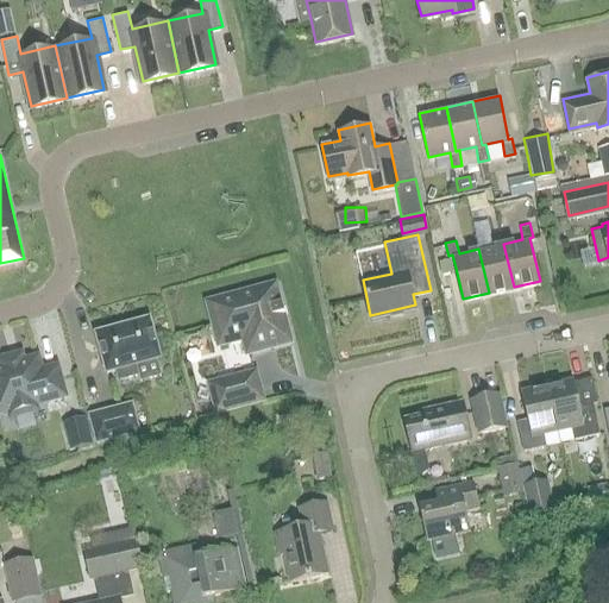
[(489,293),(514,287),(503,244),(478,249),(489,293)]
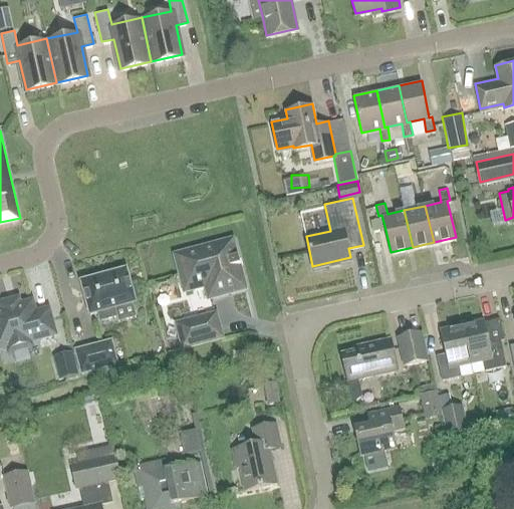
[(378,216),(369,218),(372,229),(384,226),(381,215),(378,216)]
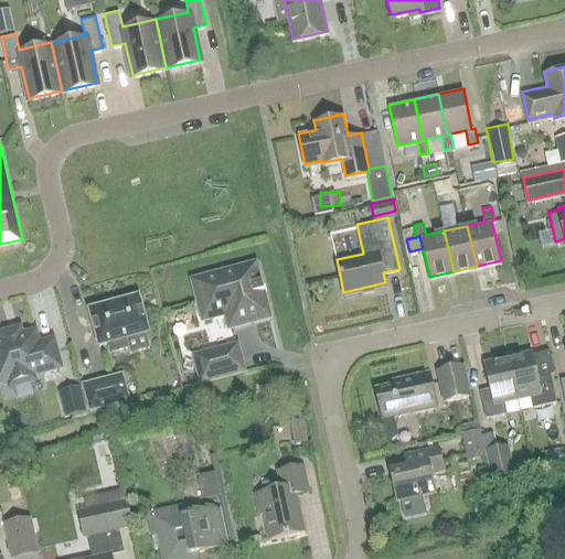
[(203,315),(226,310),(230,323),(268,313),(262,288),(264,288),(262,279),(259,279),(254,261),(193,277),(203,315)]
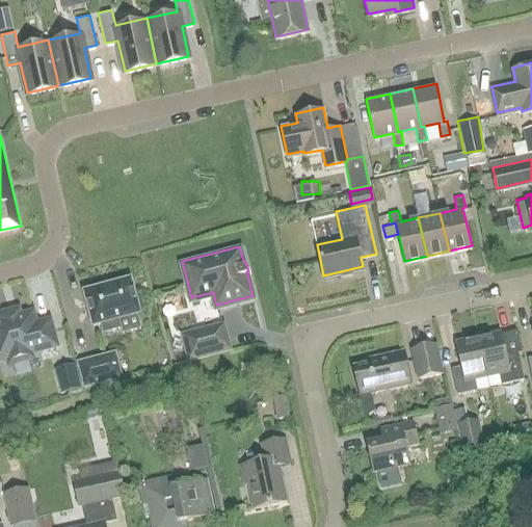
[(118,324),(116,316),(139,311),(130,277),(84,289),(92,323),(102,320),(104,328),(118,324)]
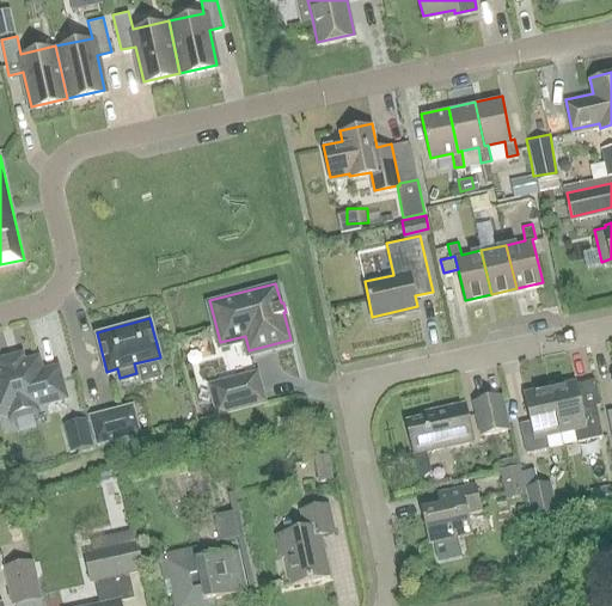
[(65,395),(56,366),(41,369),(37,356),(19,361),(18,356),(4,360),(5,365),(0,366),(0,411),(12,409),(13,414),(34,409),(31,404),(65,395)]
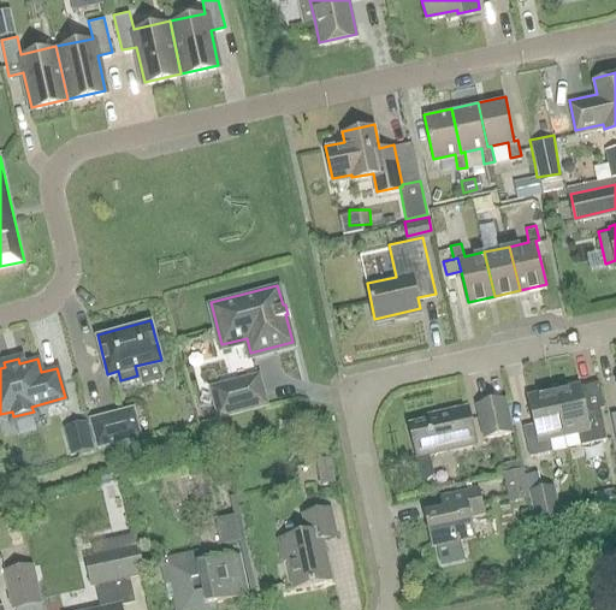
[(268,403),(260,369),(208,383),(217,416),(268,403)]
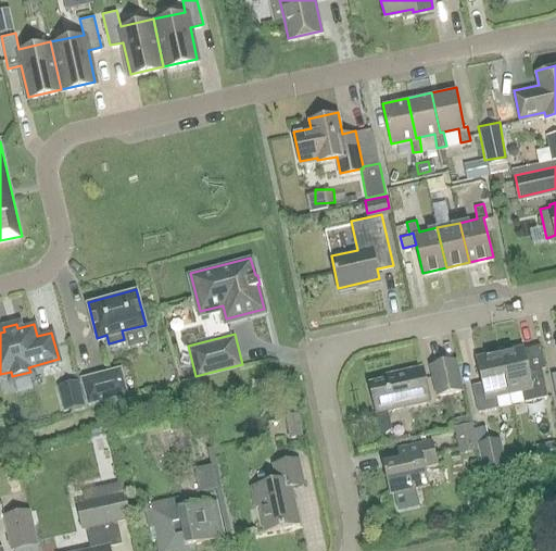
[(500,349),(508,391),(521,388),(523,399),(547,393),(541,367),(529,370),(522,343),(500,349)]
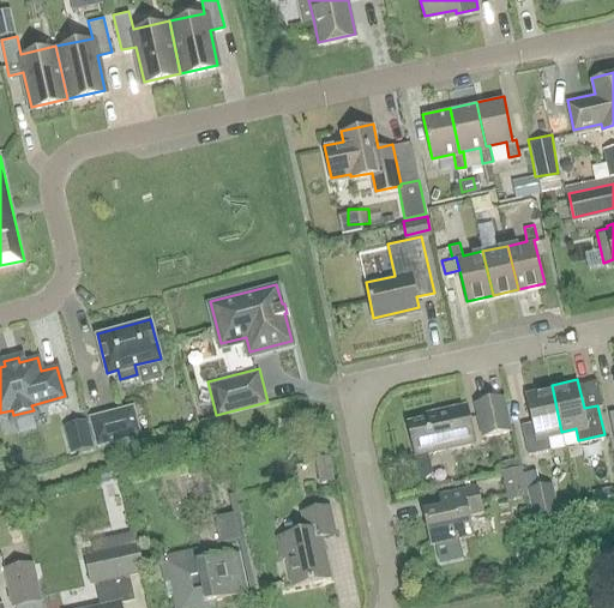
[(548,434),(561,432),(552,385),(525,391),(533,420),(519,422),(527,452),(551,447),(548,434)]
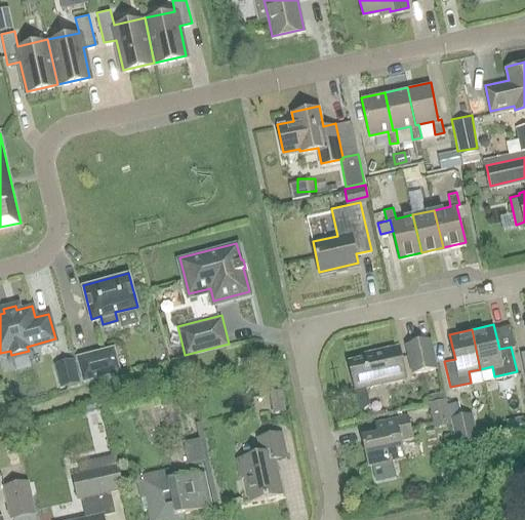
[(437,365),(431,337),(406,343),(412,370),(437,365)]
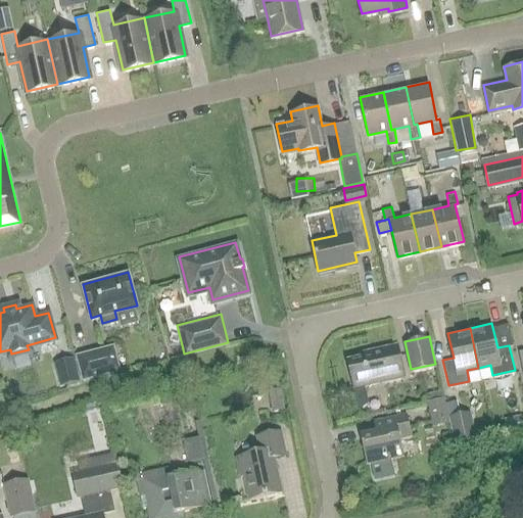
[(112,342),(76,351),(82,378),(119,368),(112,342)]
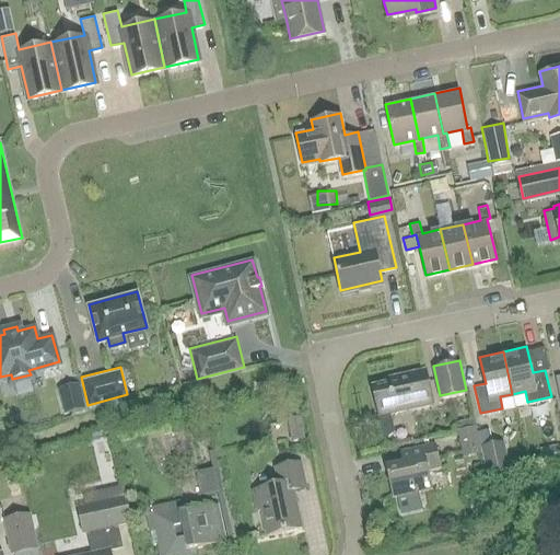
[(378,413),(432,401),(426,368),(397,373),(398,379),(372,384),(378,413)]
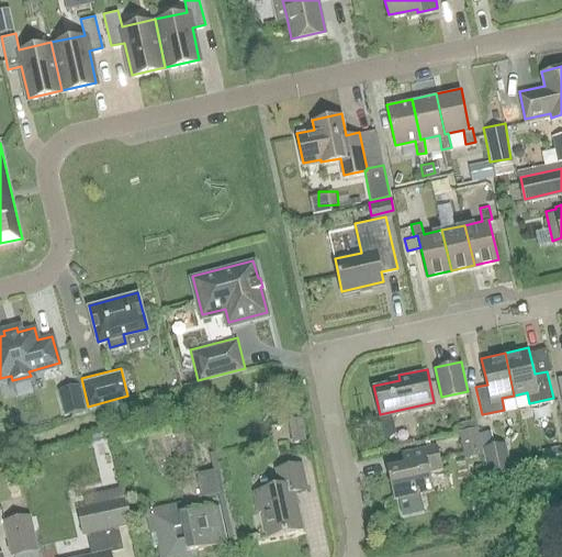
[(86,407),(79,383),(79,381),(57,387),(64,412),(86,407)]
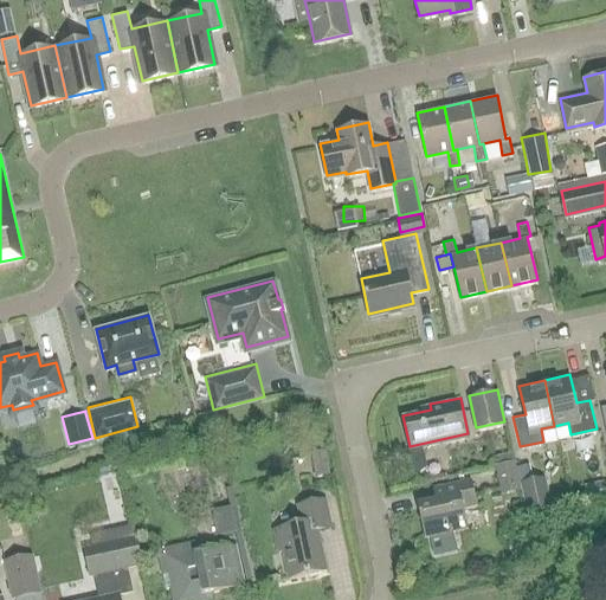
[(315,475),(330,471),(327,446),(310,450),(315,475)]
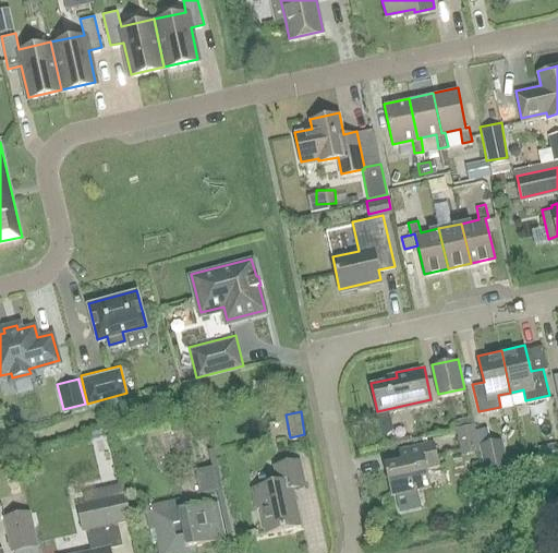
[(462,453),(480,448),(474,422),(457,427),(462,453)]
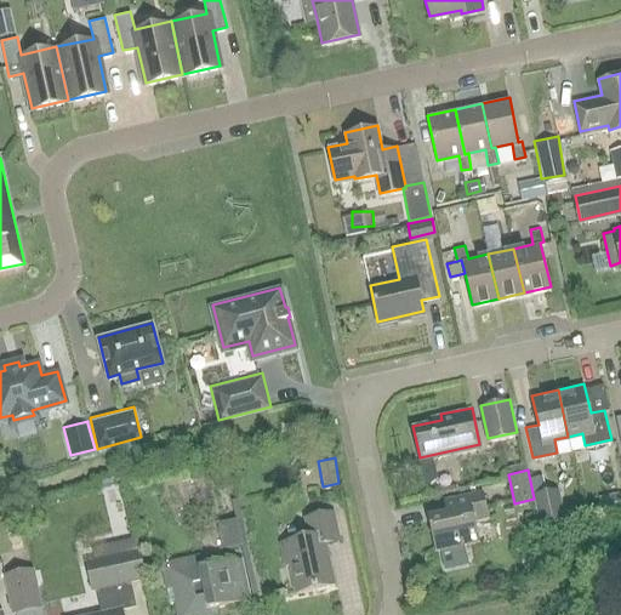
[(563,514),(556,484),(534,490),(540,520),(563,514)]
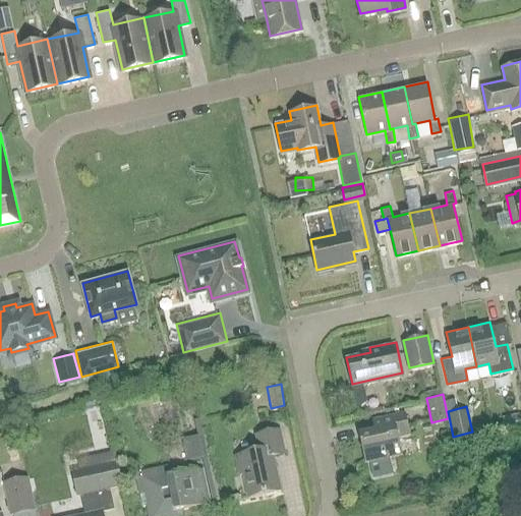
[(409,433),(404,411),(371,417),(373,430),(360,433),(365,459),(401,452),(397,435),(409,433)]
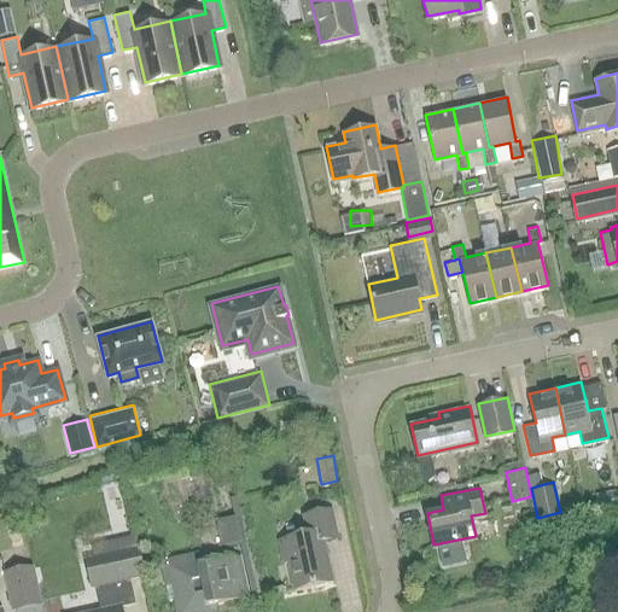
[(324,537),(338,535),(332,507),(304,513),(308,531),(278,537),(283,560),(287,559),(293,587),(332,578),(324,537)]
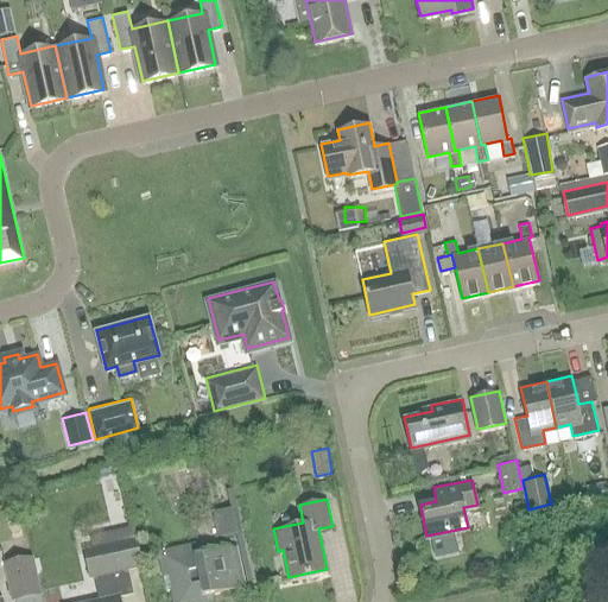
[(235,531),(230,505),(213,509),(217,534),(235,531)]
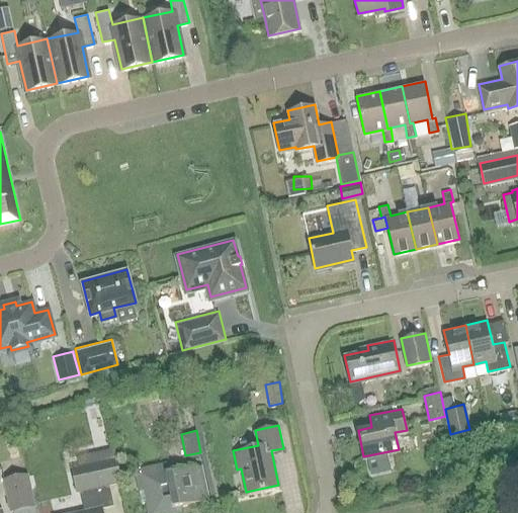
[(76,454),(78,464),(70,466),(76,490),(80,489),(85,509),(67,512),(101,512),(100,505),(107,503),(109,498),(105,483),(118,480),(110,445),(76,454)]
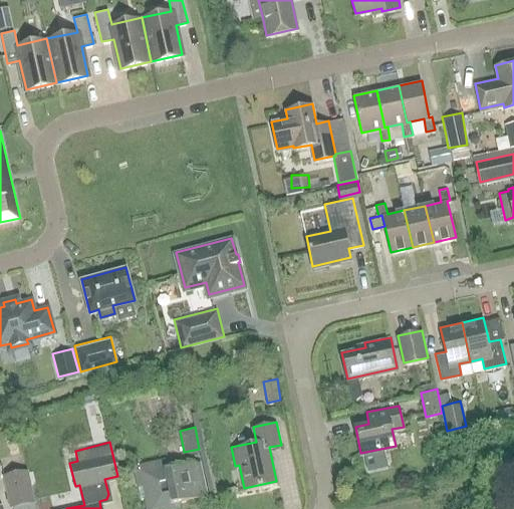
[(143,497),(146,496),(148,508),(164,508),(166,508),(165,503),(205,494),(198,460),(172,466),(172,462),(166,458),(135,465),(139,485),(140,485),(143,497)]
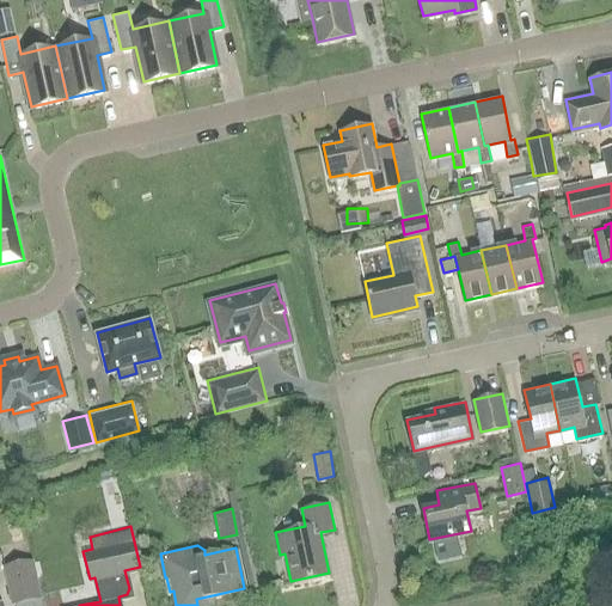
[(13,601),(42,594),(35,558),(5,564),(13,601)]
